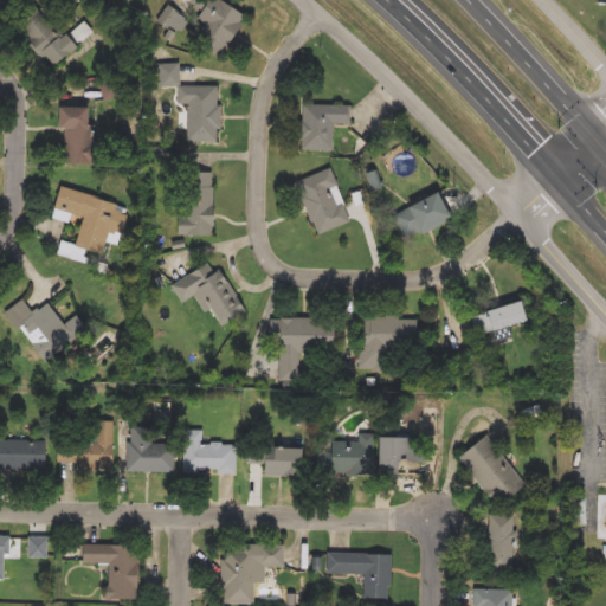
[(192,43),(204,21),(194,17),(204,0),(214,0),(243,17),(218,59),(192,43)]
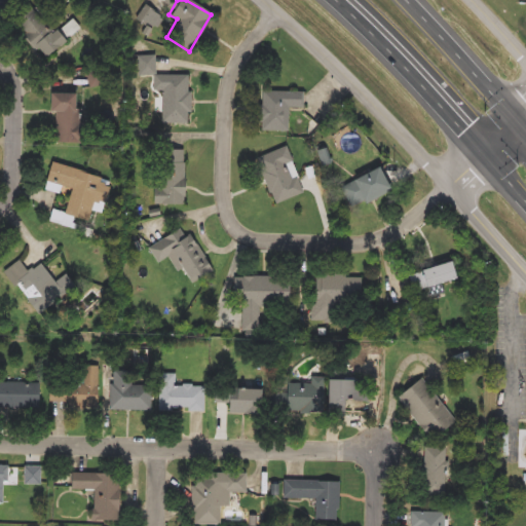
[(63,44),(40,60),(19,28),(41,13),(63,44)]
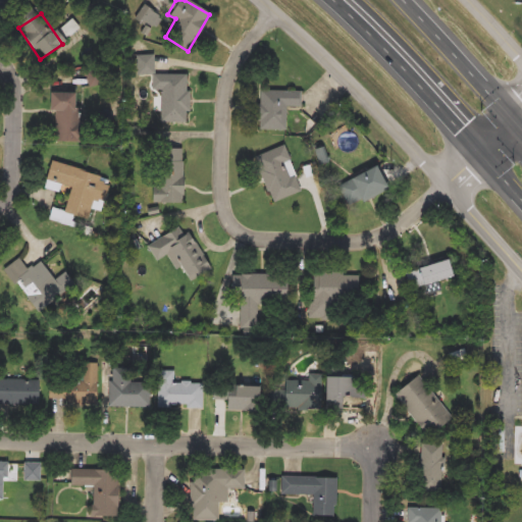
[(69,37),(61,29),(72,19),(80,28),(69,37)]
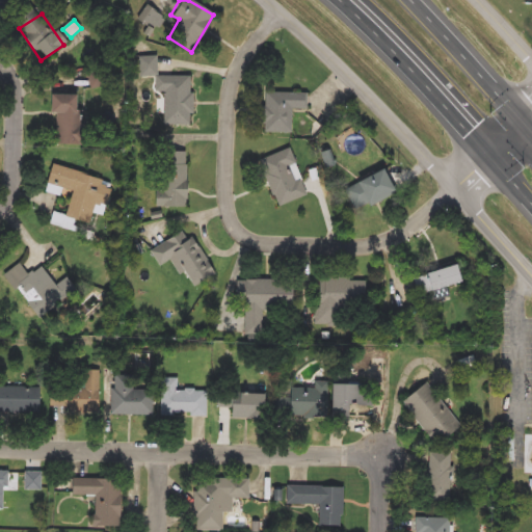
[(191,76),(192,125),(160,125),(159,82),(144,83),(143,56),(158,56),(158,77),(191,76)]
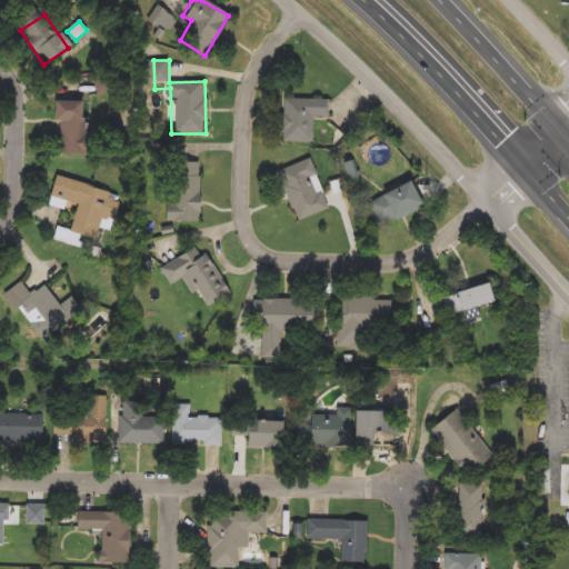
[(310,141),(282,141),(282,99),(329,99),(329,125),(310,125),(310,141)]
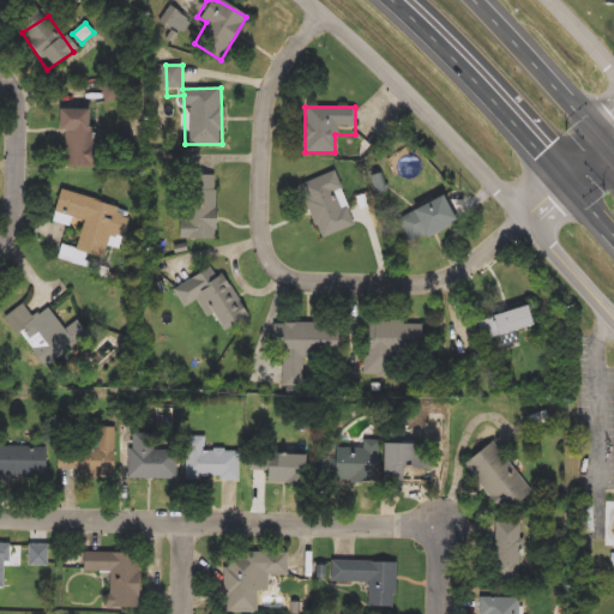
[(58,109),(90,109),(90,167),(58,167),(58,109)]
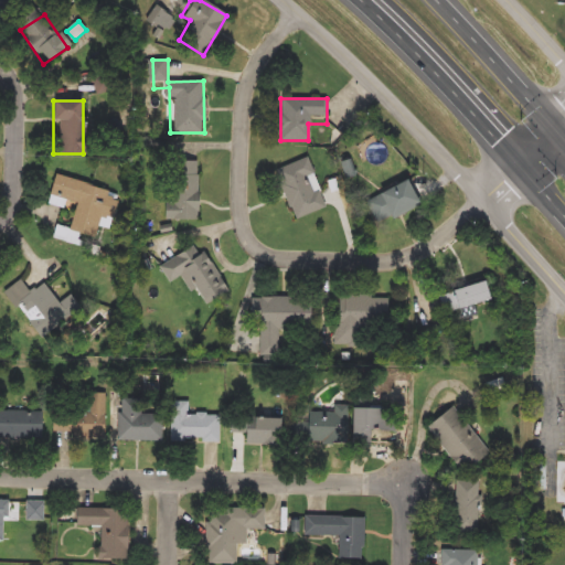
[(198,220),(168,221),(168,145),(198,145),(198,220)]
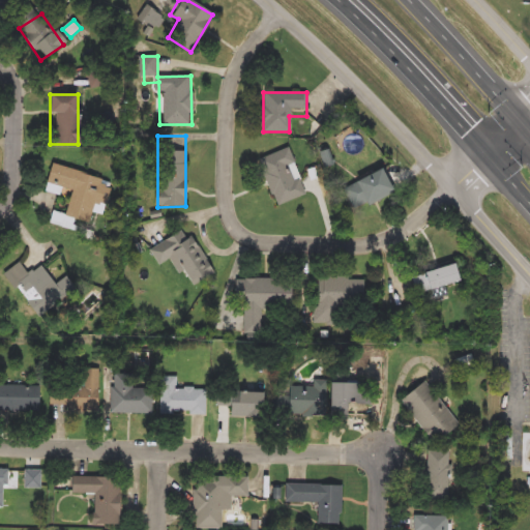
[(275,206),(259,159),(290,148),(296,165),(291,167),(294,179),(300,177),(305,195),(275,206)]
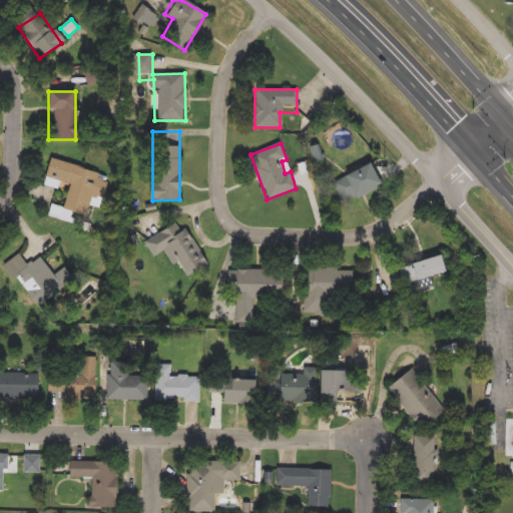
[(44,178),(50,159),(99,172),(88,216),(71,211),(70,215),(63,213),(70,185),(44,178)]
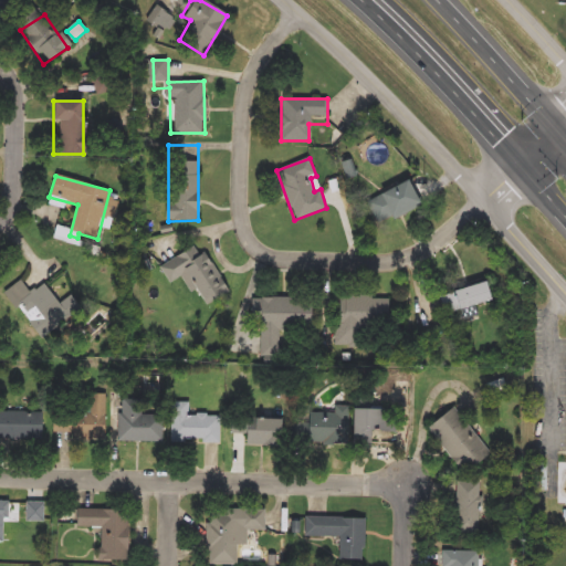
[(377,224),(365,201),(406,179),(418,202),(377,224)]
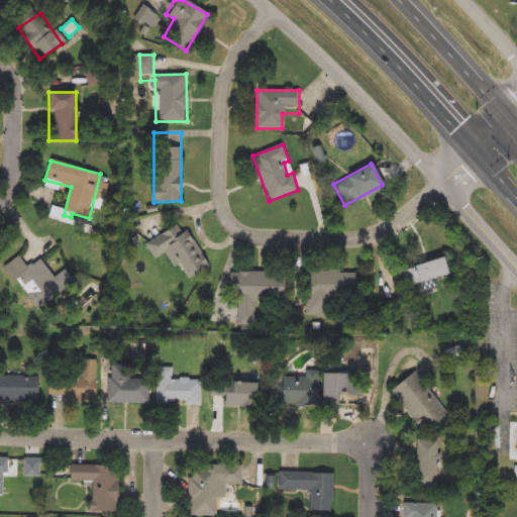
[(208,268),(183,282),(167,253),(156,260),(145,242),(177,225),(182,233),(187,229),(208,268)]
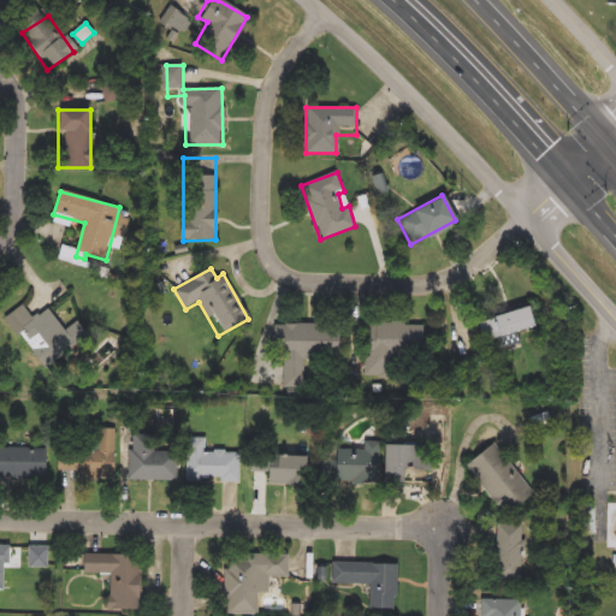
[(48,309),(63,332),(76,324),(87,339),(41,368),(7,315),(23,306),(31,319),(48,309)]
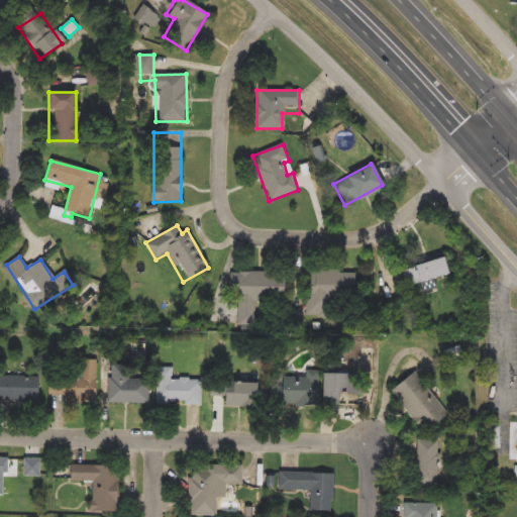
[(399,271),(441,257),(446,274),(405,287),(399,271)]
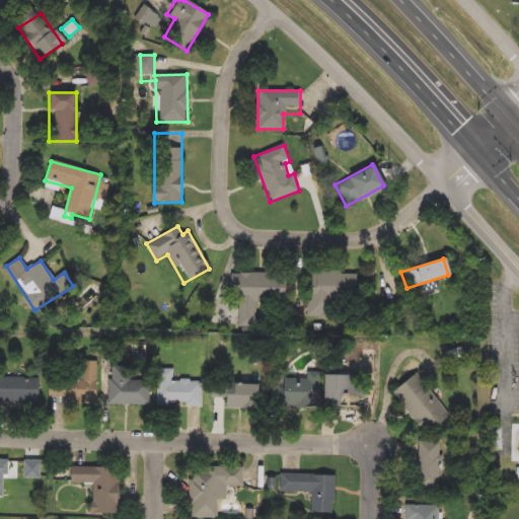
[(310,271),(358,273),(357,296),(343,295),(342,316),(308,315),(310,271)]
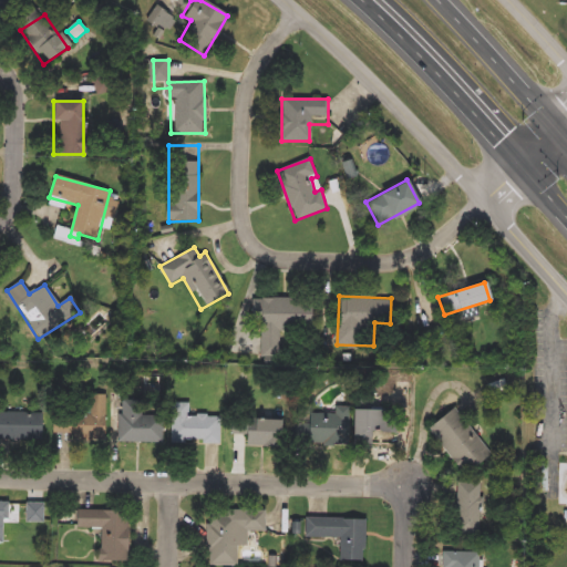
[(253,298),(309,298),(309,328),(281,328),(281,361),(261,361),(261,327),(253,327),(253,298)]
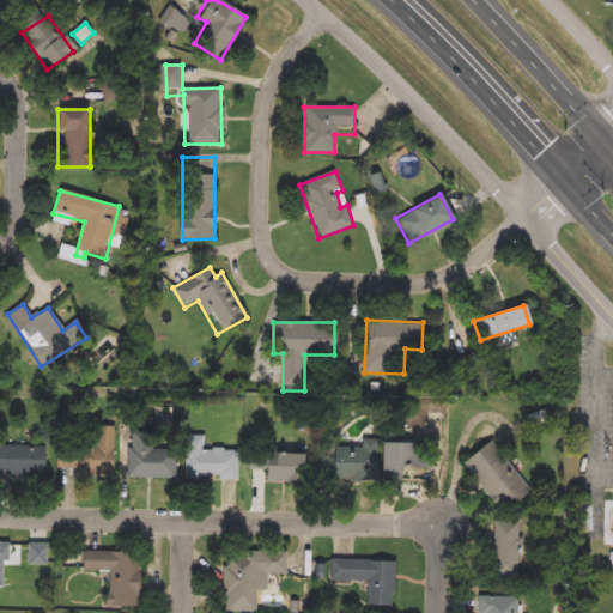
[(114,426),(114,475),(74,475),(74,448),(95,448),(95,426),(114,426)]
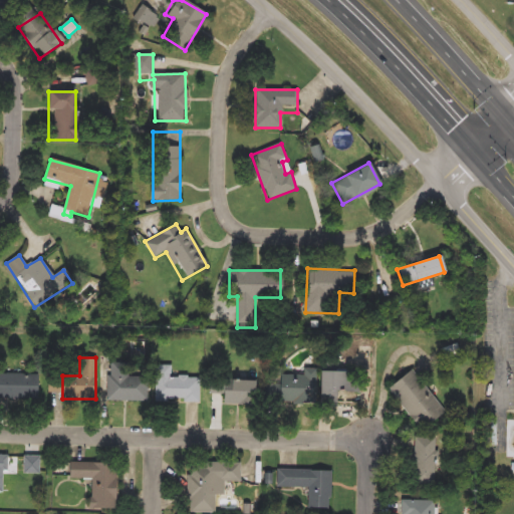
[(173,364),(173,376),(199,376),(199,401),(157,401),(157,364),(173,364)]
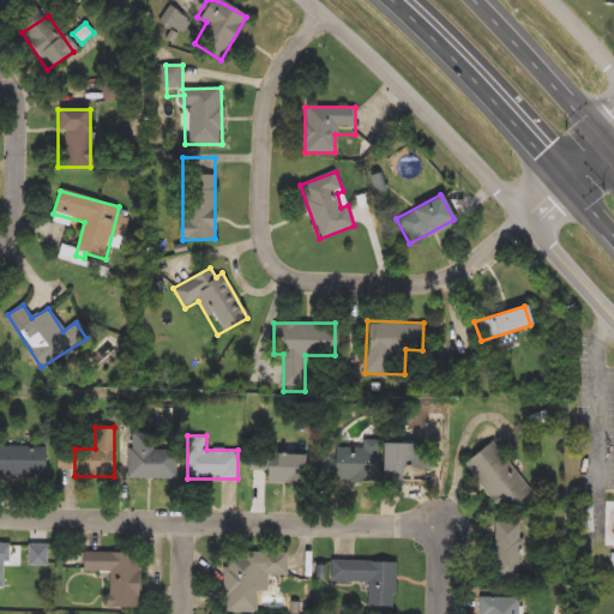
[(492,440),(533,492),(504,513),(463,463),(492,440)]
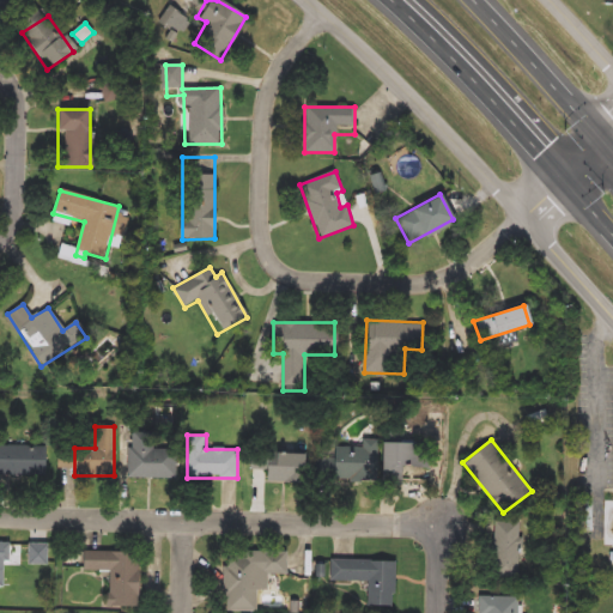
[(381,479),(319,480),(319,447),(363,447),(363,441),(380,441),(381,479)]
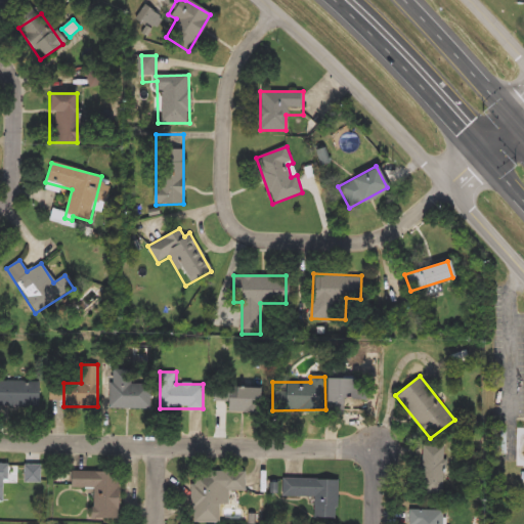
[(328,407),(329,378),(370,379),(369,399),(345,398),(345,407),(328,407)]
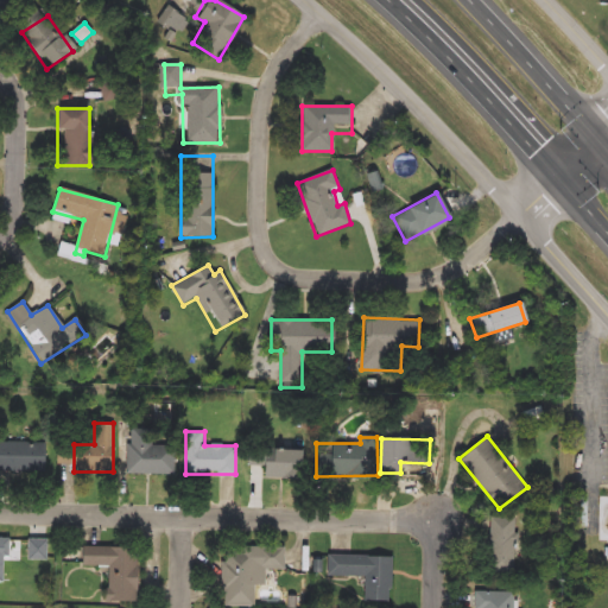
[(0,442),(46,442),(46,472),(0,472),(0,442)]
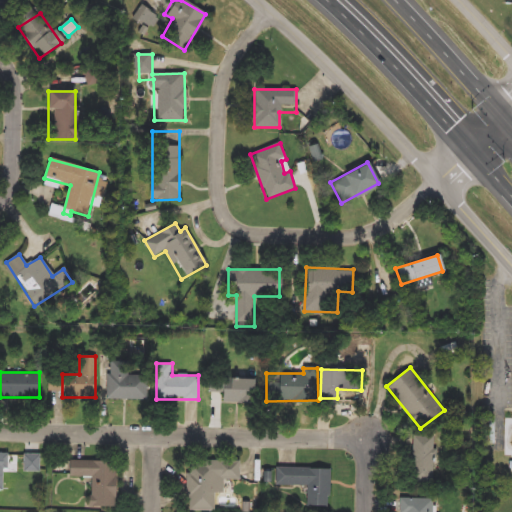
[(147,373),(147,399),(108,399),(108,373),(147,373)]
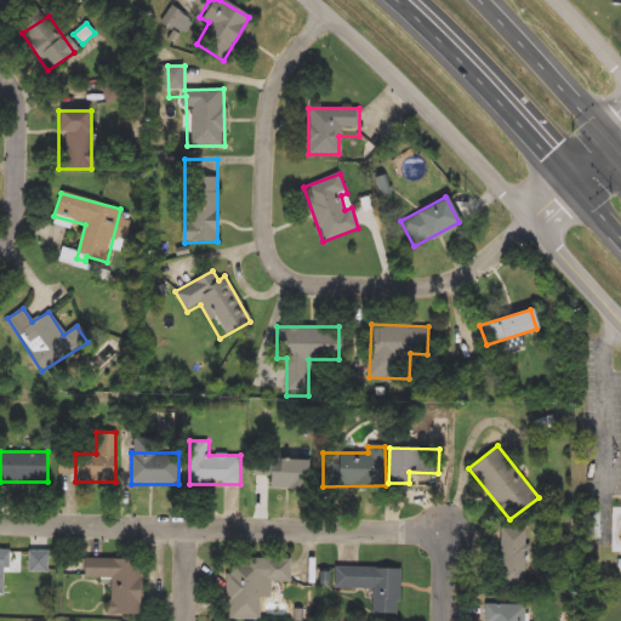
[(267,477),(252,477),(252,457),(308,457),(308,489),(267,489),(267,477)]
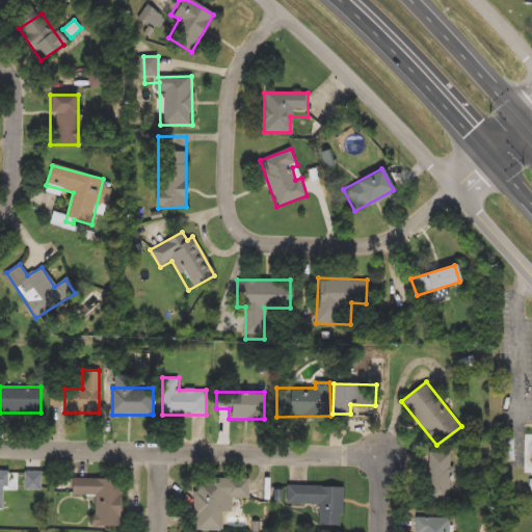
[(531,474),(521,474),(521,433),(531,433),(531,474)]
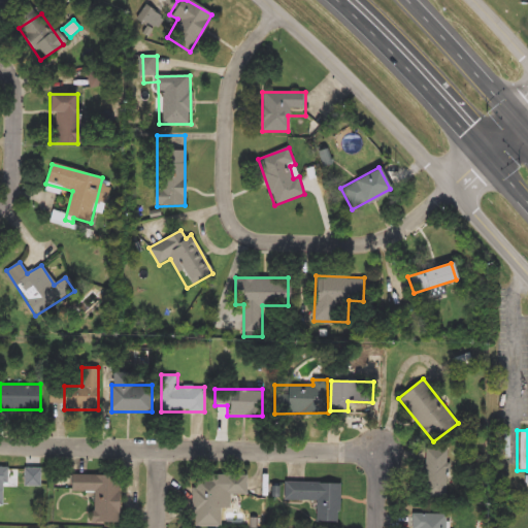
[(449,499),(424,498),(426,449),(451,450),(449,499)]
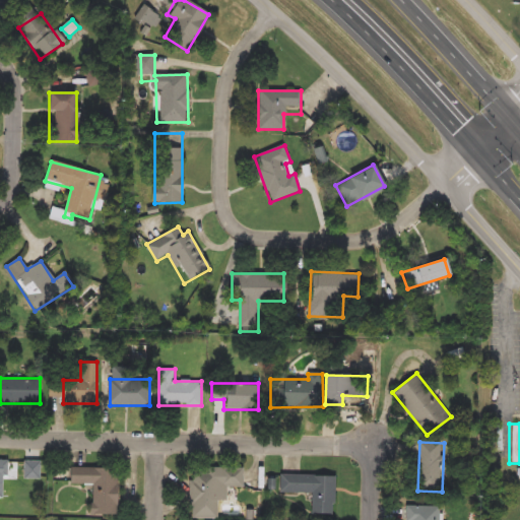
[(24,478),(24,461),(39,461),(39,478),(24,478)]
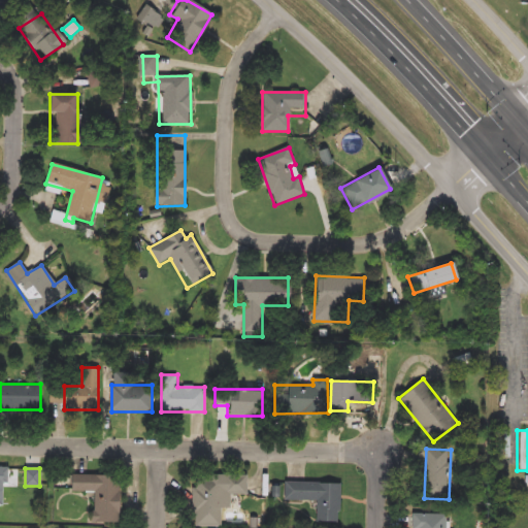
[(119,474),(118,523),(92,522),(93,492),(70,492),(70,474),(119,474)]
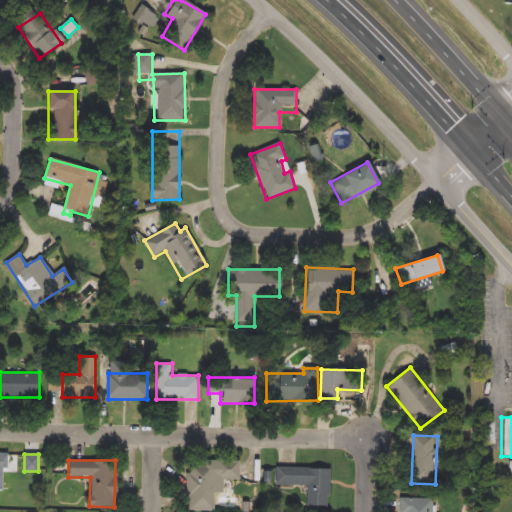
[(214,511),(186,511),(186,460),(238,460),(238,480),(223,480),(223,493),(214,493),(214,511)]
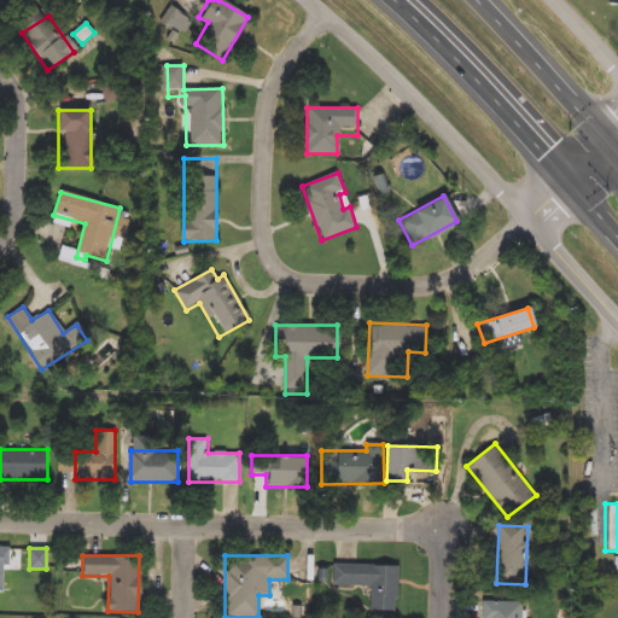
[(371,587),(332,587),(332,565),(398,565),(397,611),(371,611),(371,587)]
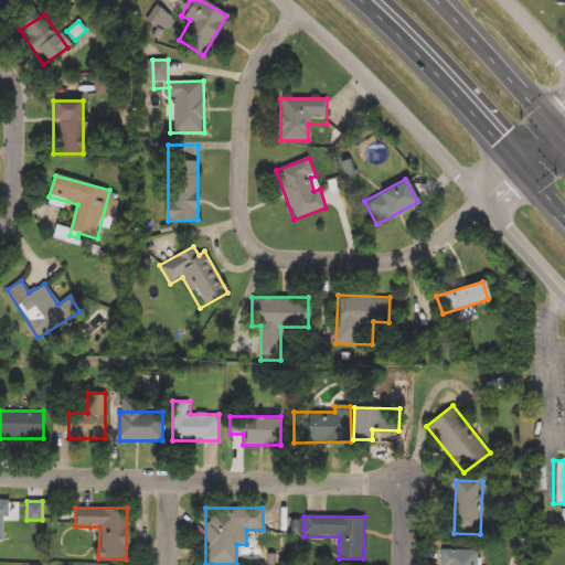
[(484,564),(444,564),(444,548),(484,548),(484,564)]
